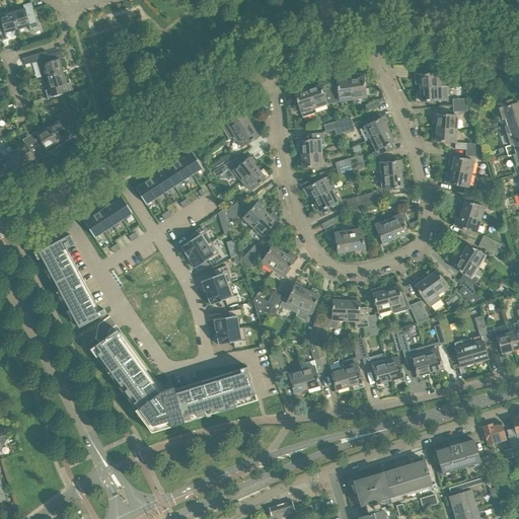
[(13,13),(18,29),(29,26),(31,30),(39,28),(30,4),(23,6),(24,9),(13,13)]
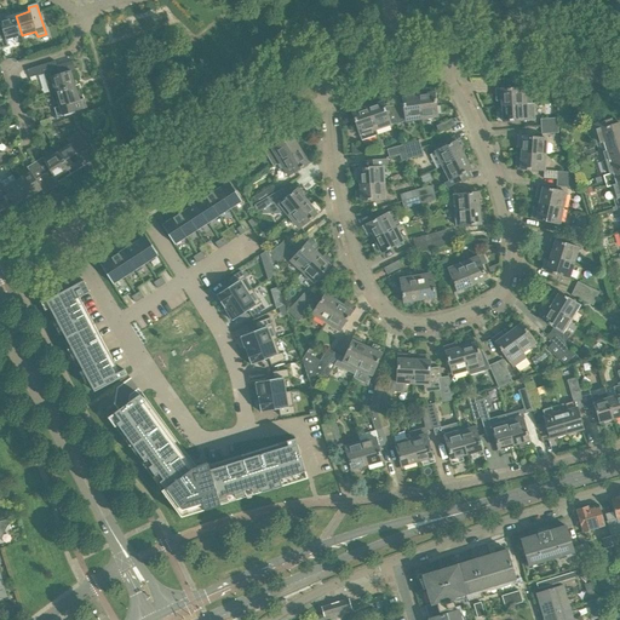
[(22,35),(16,16),(0,21),(0,18),(0,45),(7,44),(6,40),(22,35)]
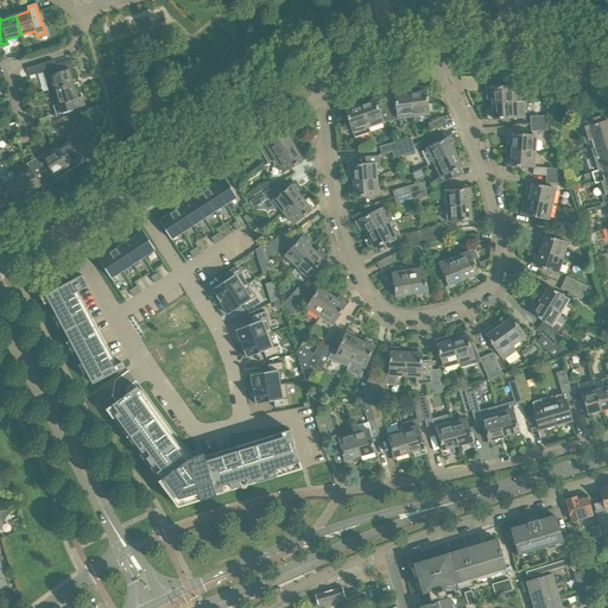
[(49,93),(55,90),(75,84),(71,70),(75,69),(73,59),(55,65),(54,59),(31,67),(27,68),(30,76),(43,73),(49,93)]
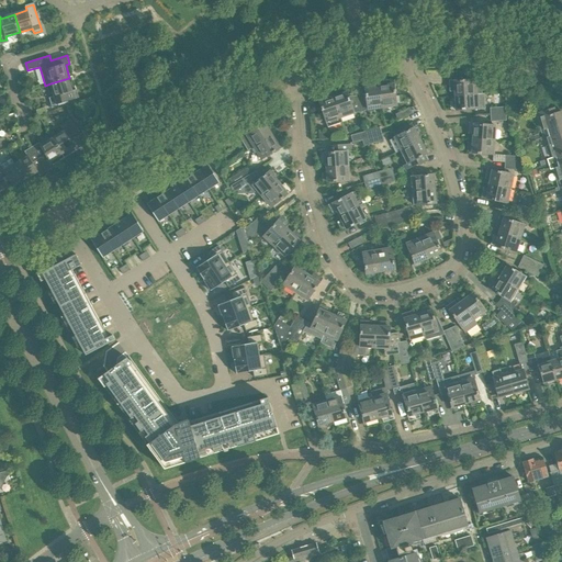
[(479,72),(460,74),(460,80),(456,81),(456,96),(482,94),(482,81),(491,81),(490,74),(479,75),(479,72)]
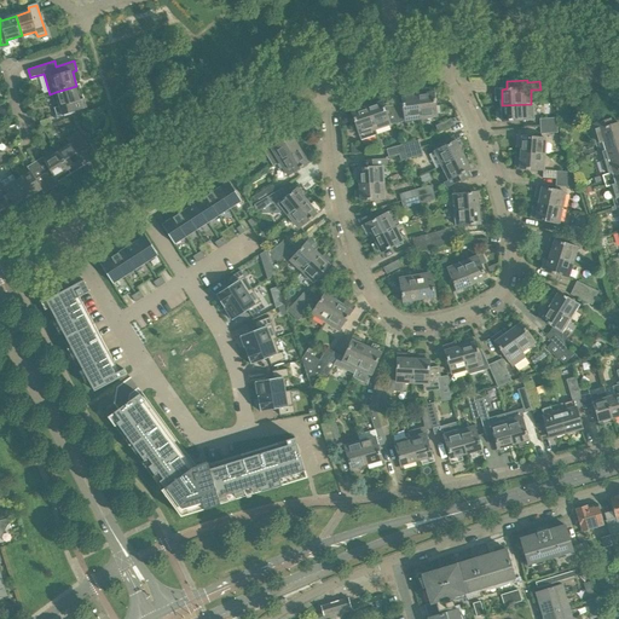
[(76,86),(56,92),(59,106),(55,108),(57,117),(88,108),(85,99),(81,100),(76,86)]
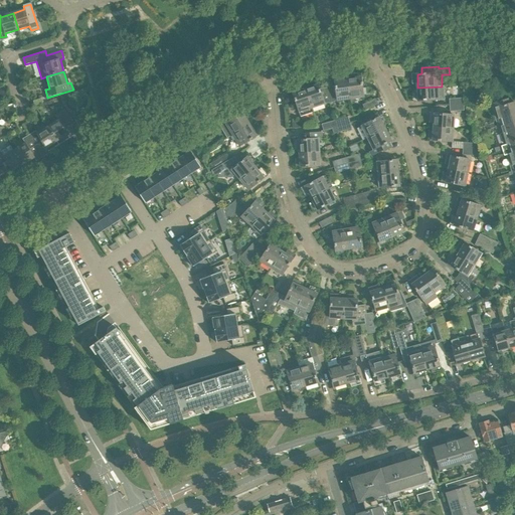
[(347,79),(350,99),(363,97),(360,77),(347,79)]
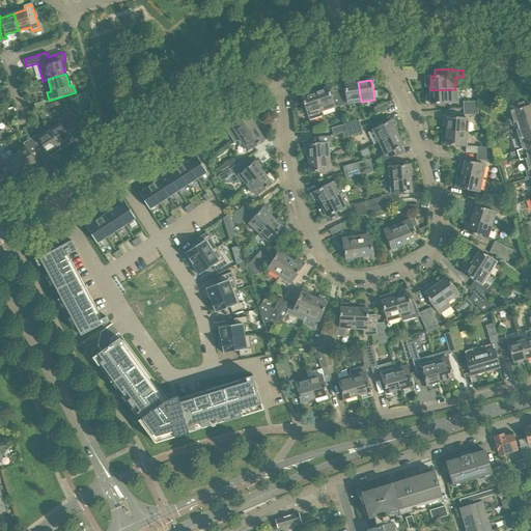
[(347,104),(361,102),(358,82),(344,84),(345,89),(337,91),(341,105),(347,104)]
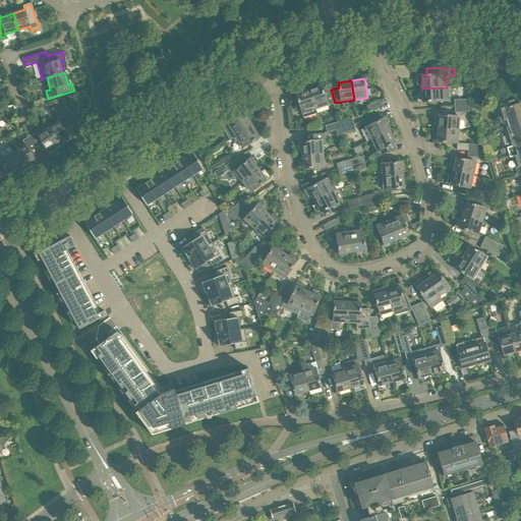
[(331,90),(324,92),(322,85),(308,91),(315,109),(328,104),(335,103),(331,90)]
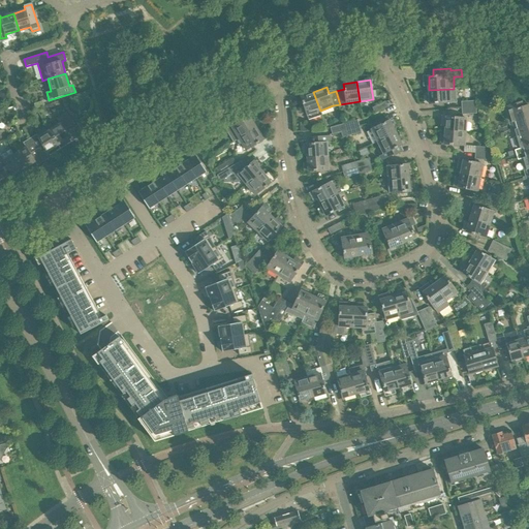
[(430,104),(457,102),(456,89),(454,89),(429,90),(430,103),(430,104)]
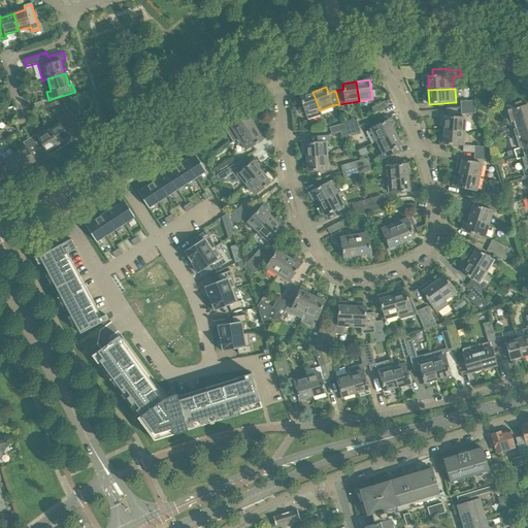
[(320,110),(312,92),(308,93),(308,91),(300,94),(301,96),(299,96),(306,114),(307,114),(309,119),(321,114),(320,110)]
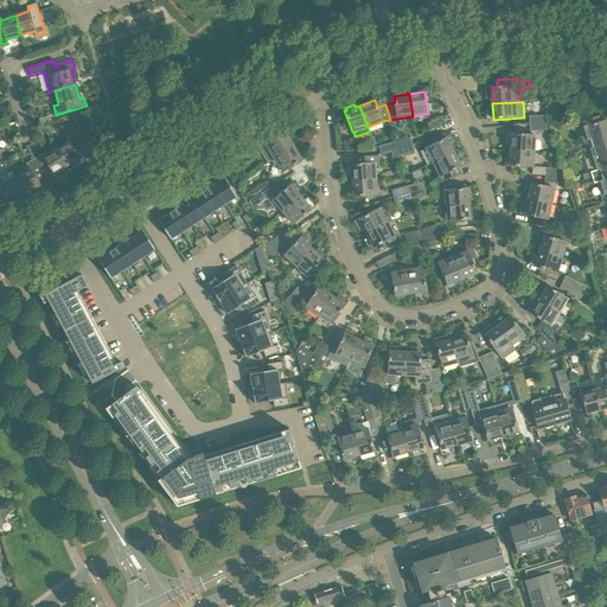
[(442,116),(427,125),(430,131),(446,123),(442,116)]
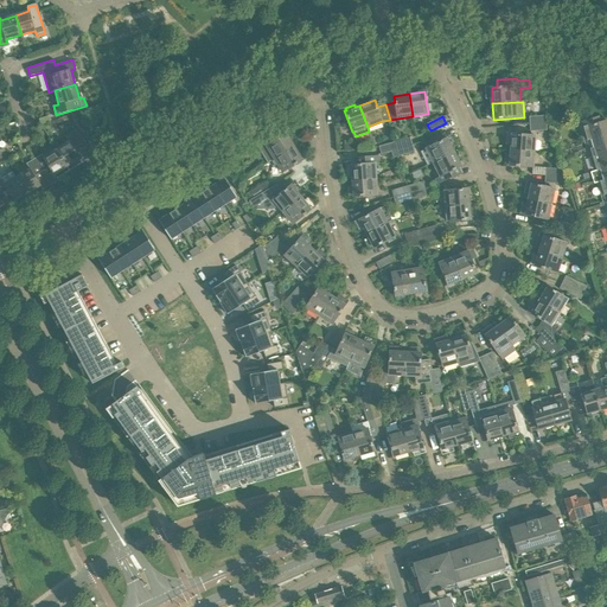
[(606,126),(605,121),(596,123),(595,117),(581,122),(588,147),(582,148),(583,153),(589,151),(595,171),(592,172),(595,184),(599,183),(606,208),(606,126)]
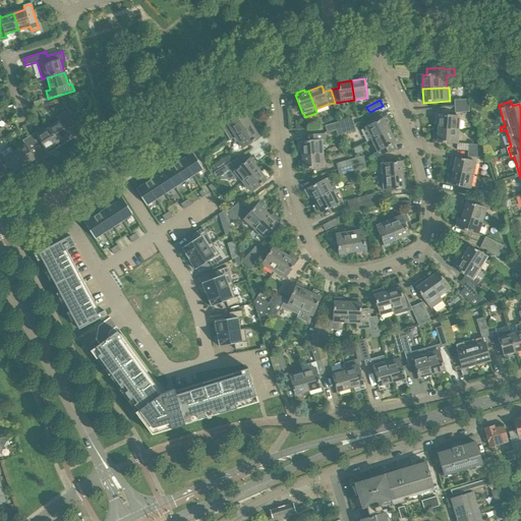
[(16,110),(14,104),(5,107),(7,113),(16,110)]
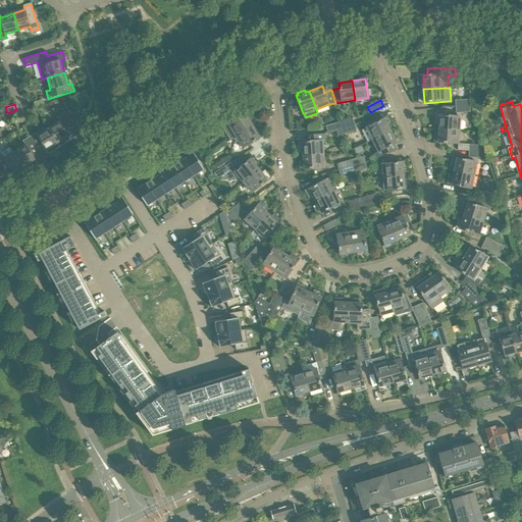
[(59,122),(49,128),(58,144),(68,137),(64,128),(75,120),(68,109),(56,117),(59,122)]
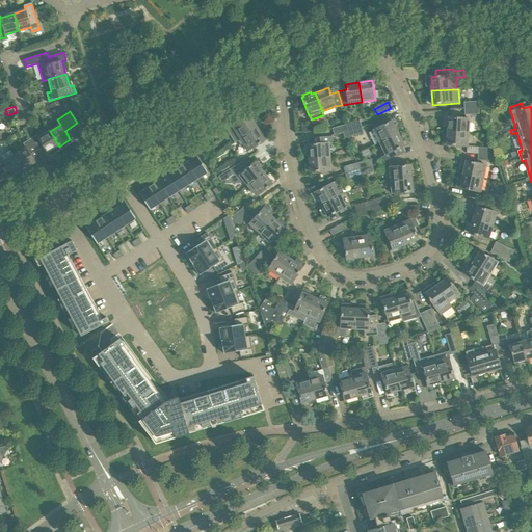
[(234,143),(241,139),(258,129),(250,116),(245,120),(242,114),(223,126),(234,143)]
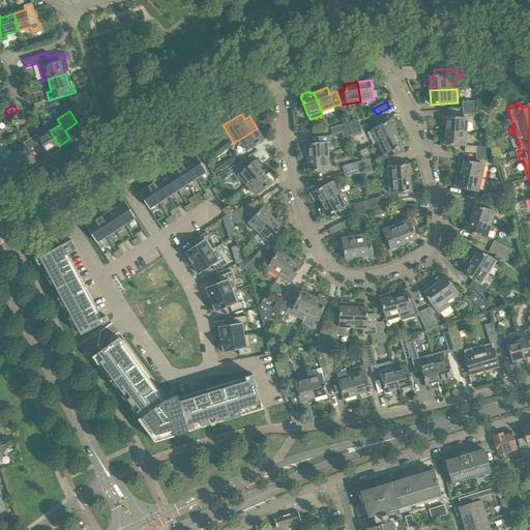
[(473,120),(467,119),(447,117),(446,131),(466,133),(466,131),(473,133),(473,120)]
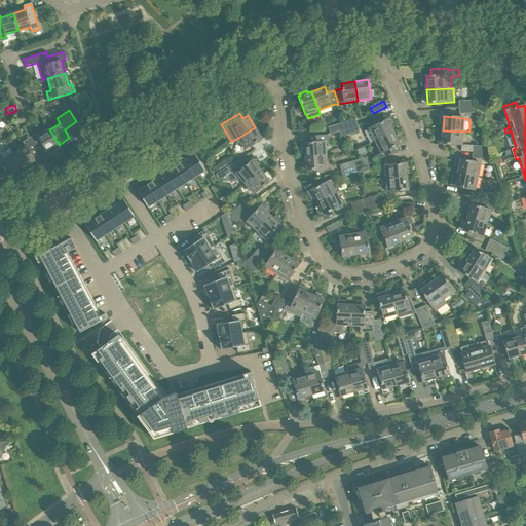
[(342,123),(344,129),(357,125),(354,119),(342,123)]
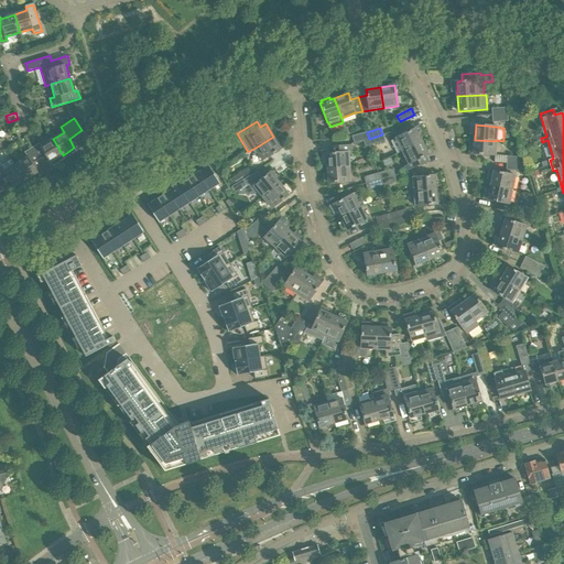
[(402,151),(403,151),(422,142),(415,129),(391,141),(397,153),(402,151)]
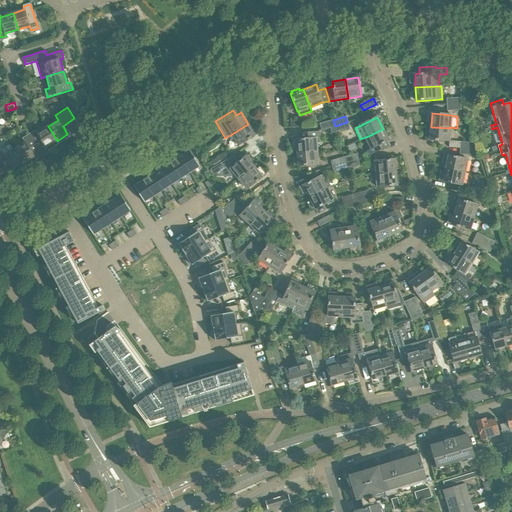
[(321,130),(329,127),(335,126),(333,120),(320,124),(321,130)]
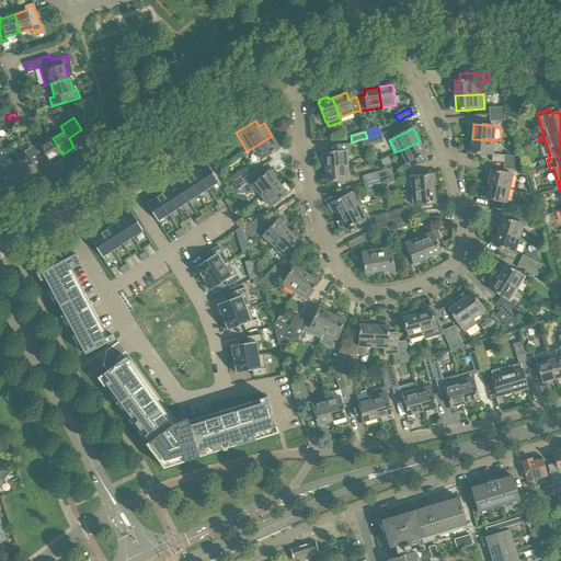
[(382,140),(380,134),(367,138),(368,145),(382,140)]
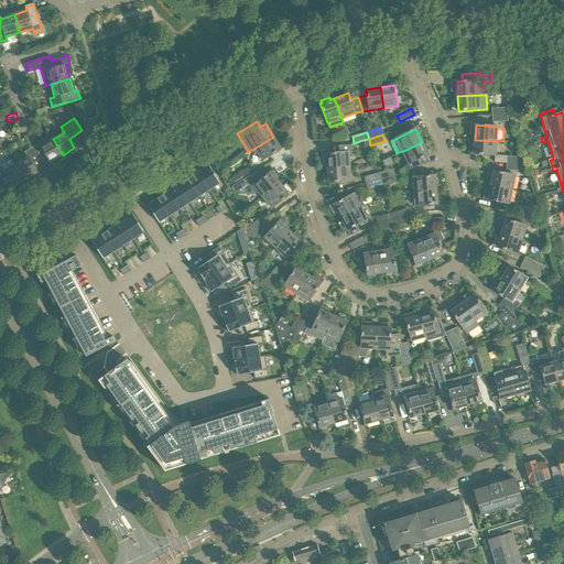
[(281,149),(273,137),(256,148),(262,160),(281,149)]
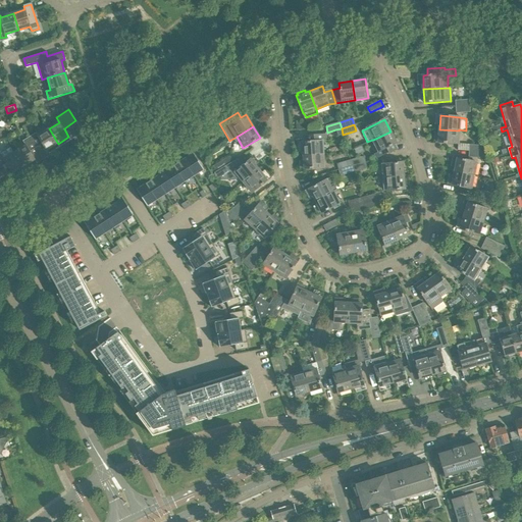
[(30,137),(44,160),(50,155),(47,150),(58,144),(49,128),(38,136),(37,133),(30,137)]
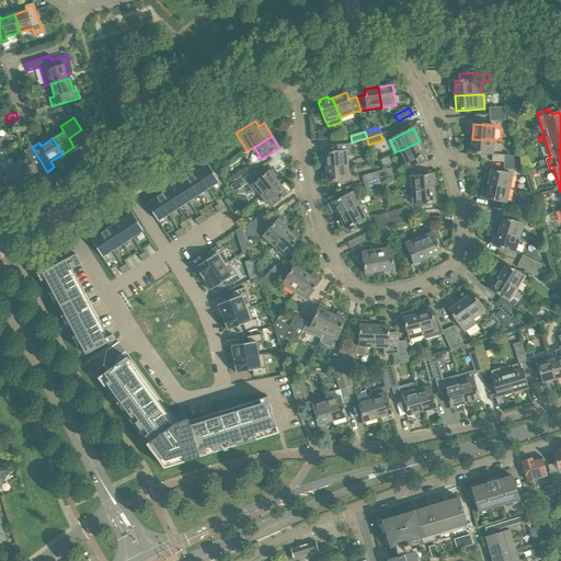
[(471,153),(492,155),(493,140),(472,139),(471,153)]
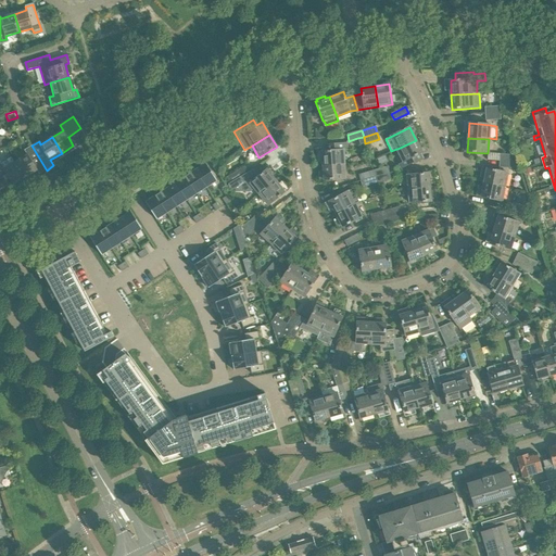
[(416,140),(397,149),(406,166),(414,163),(415,164),(424,160),(420,154),(422,153),(416,140)]
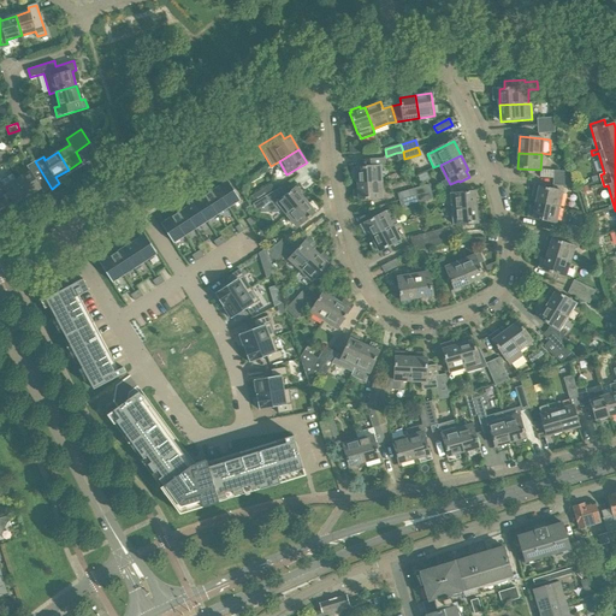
[(357,169),(355,169),(356,178),(359,178),(359,184),(381,182),(380,166),(385,166),(385,158),(362,160),(362,167),(357,167),(357,169)]
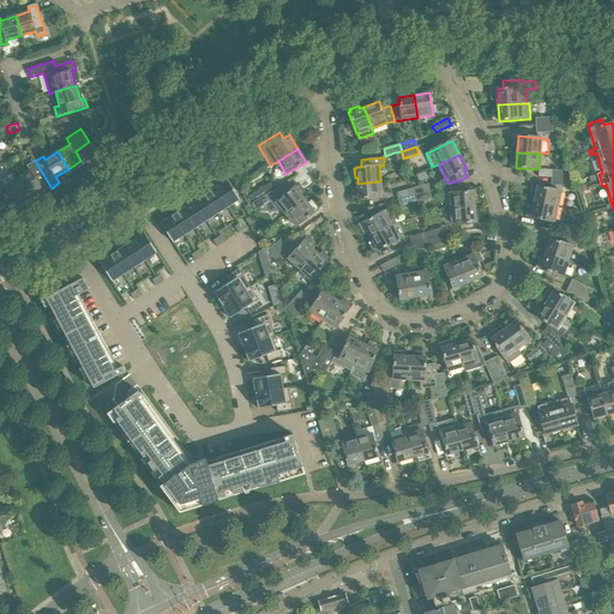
[(52,188),(35,161),(28,166),(30,170),(17,179),(28,197),(41,188),(43,193),(52,188)]
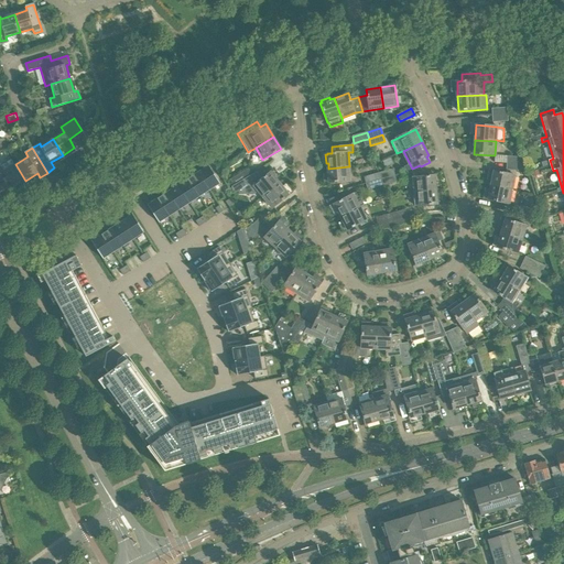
[(0,192),(12,185),(14,188),(25,181),(15,164),(4,172),(1,166),(0,166),(0,192)]
